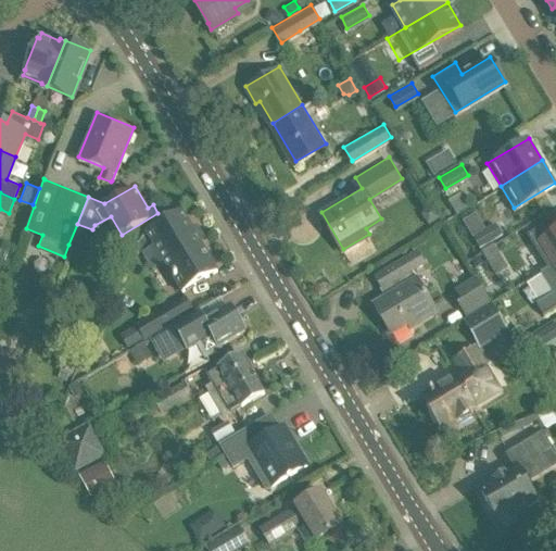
[(425,208),(424,213),(428,218),(437,213),(431,204),(425,208)]
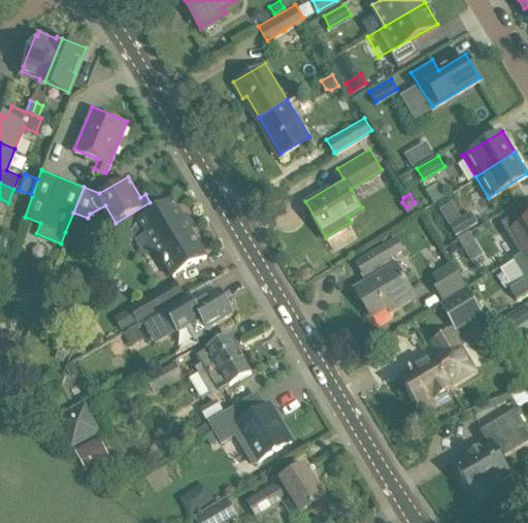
[(206,253),(173,197),(139,217),(173,273),(206,253)]
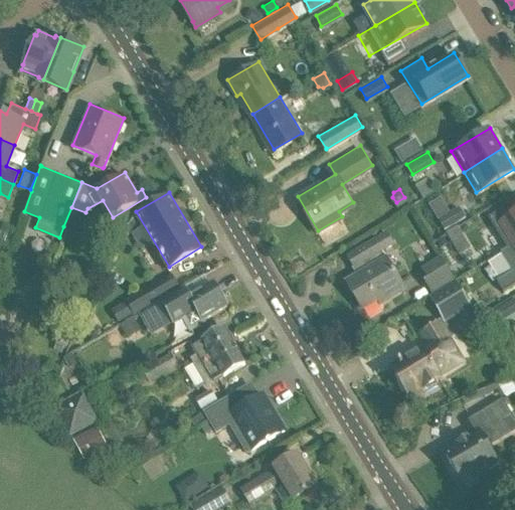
[(488,214),(507,244),(514,239),(514,211),(509,201),(488,214)]
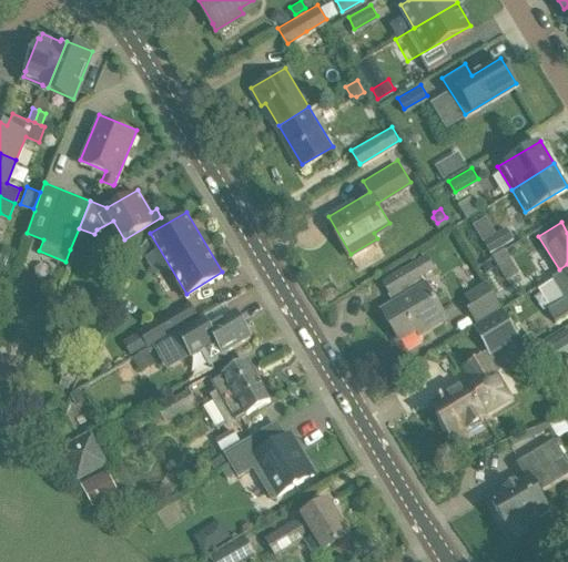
[(484,238),(490,249),(514,236),(506,225),(484,238)]
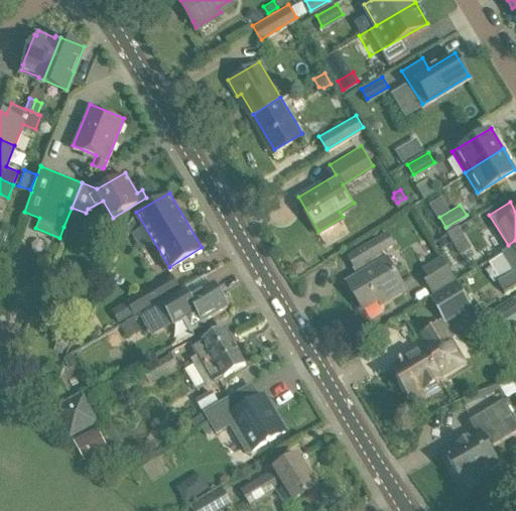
[(446,230),(452,238),(463,231),(458,223),(446,230)]
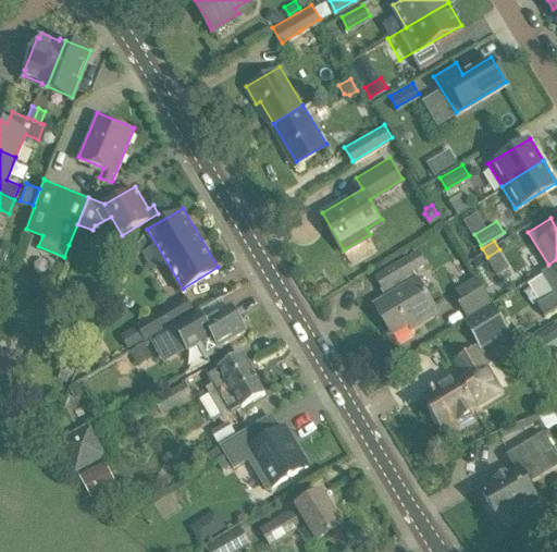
[(388,293),(374,302),(392,332),(408,322),(410,326),(437,309),(413,268),(426,260),(419,248),(376,274),(384,286),(388,293)]
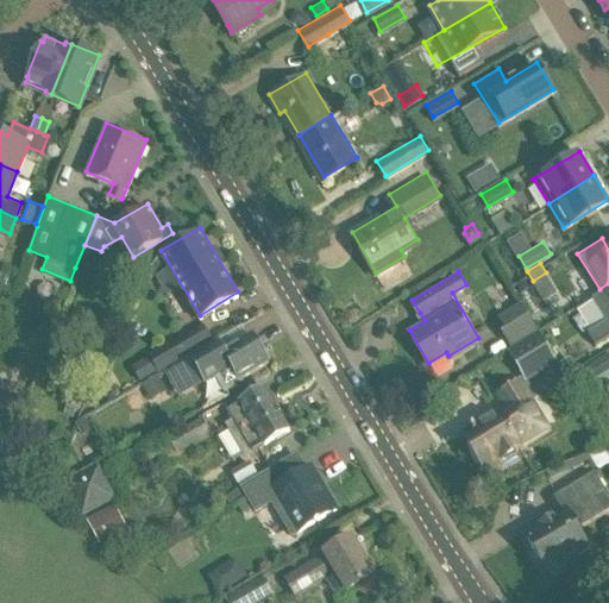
[(515,281),(520,289),(529,284),(525,275),(515,281)]
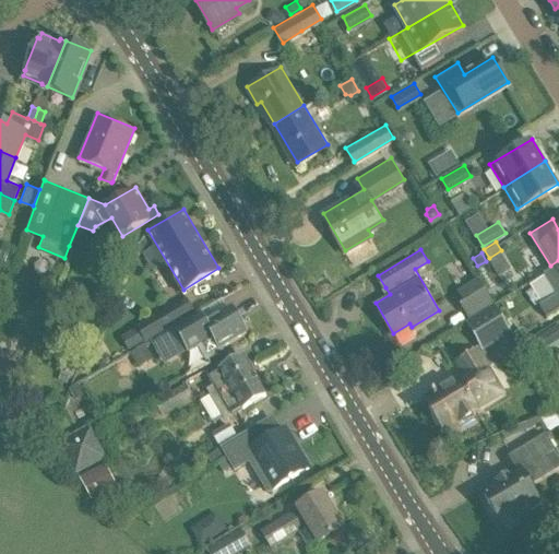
[(460,302),(468,316),(494,301),(477,275),(456,289),(464,299),(460,302)]
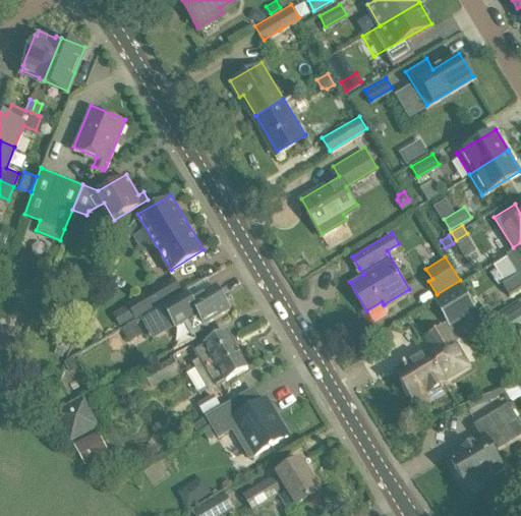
[(181,288),(181,287),(174,275),(127,301),(135,314),(181,288)]
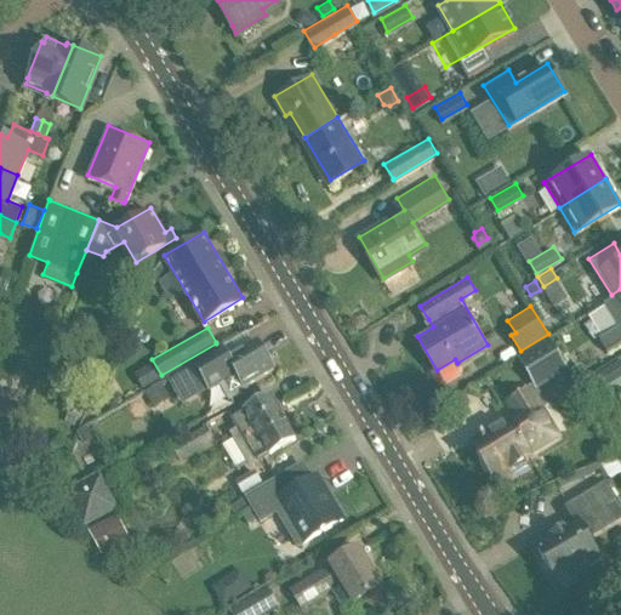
[(29,329),(9,351),(33,373),(53,351),(29,329)]
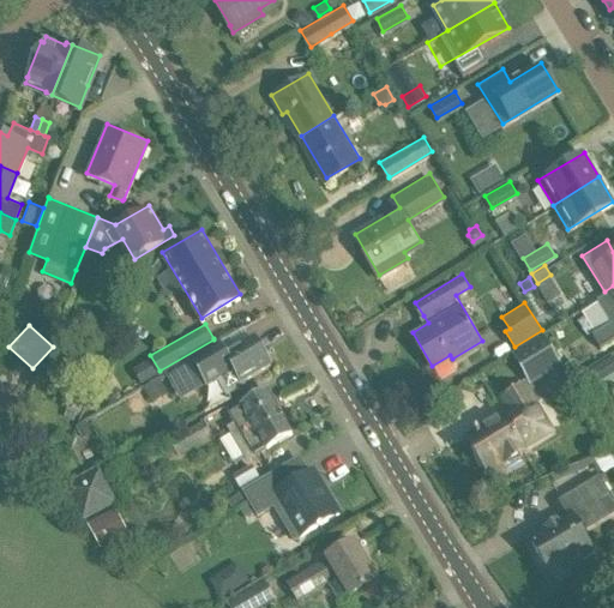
[(529,374),(558,356),(543,332),(515,349),(529,374)]
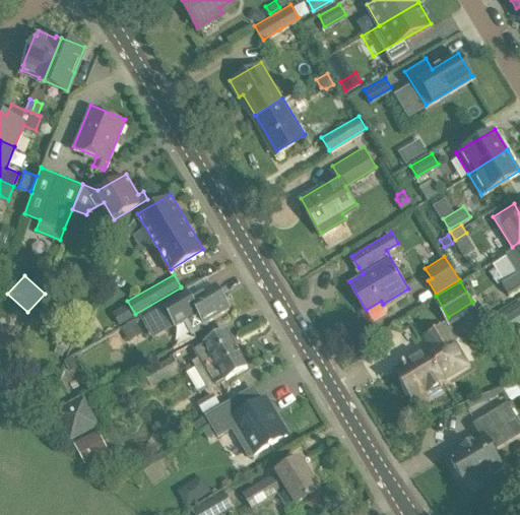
[(184,317),(192,330),(191,331),(191,332),(206,323),(204,320),(230,306),(215,282),(191,297),(185,286),(163,301),(175,322),(184,317)]
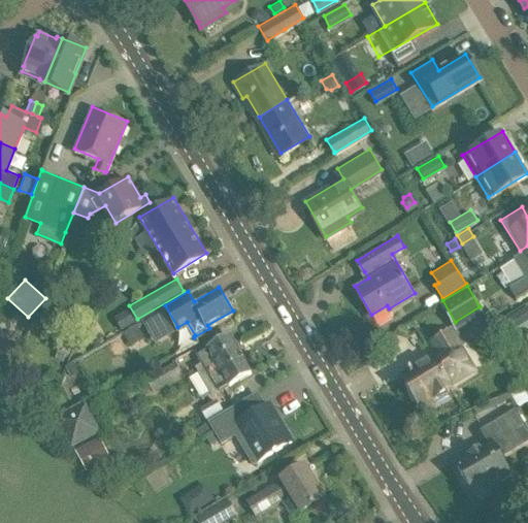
[(506,317),(514,327),(527,317),(527,303),(506,317)]
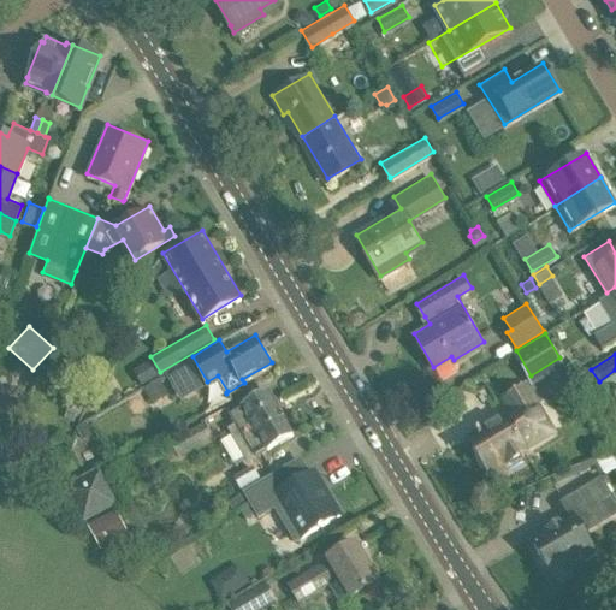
[(581,367),(575,357),(566,363),(572,373),(581,367)]
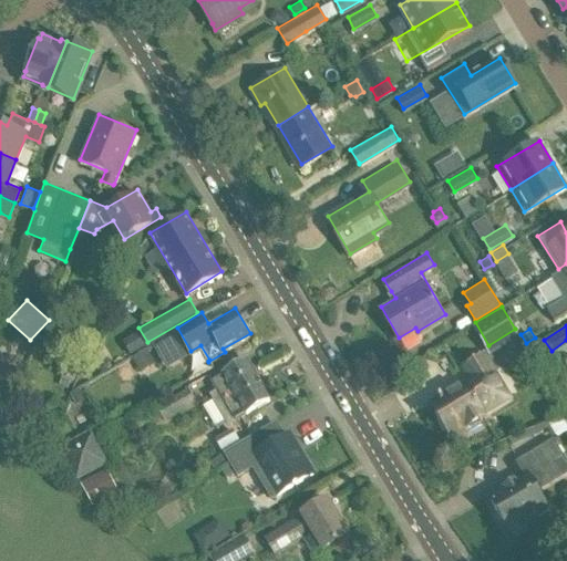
[(137,365),(152,356),(146,347),(132,356),(137,365)]
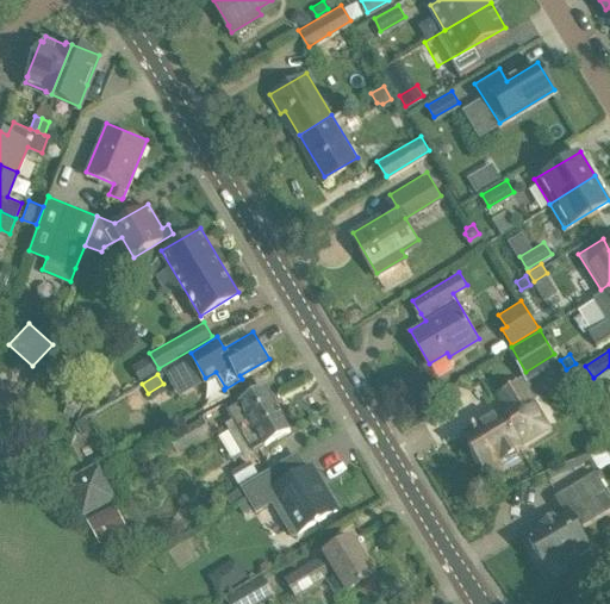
[(63,400),(67,402),(76,405),(80,406),(88,386),(72,379),(63,400)]
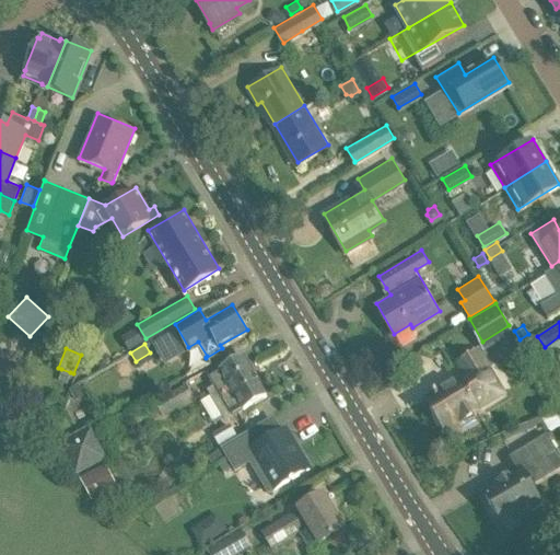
[(436,395),(429,400),(443,425),(458,416),(462,419),(478,409),(470,399),(497,382),(477,350),(461,360),(467,371),(434,392),(436,395)]
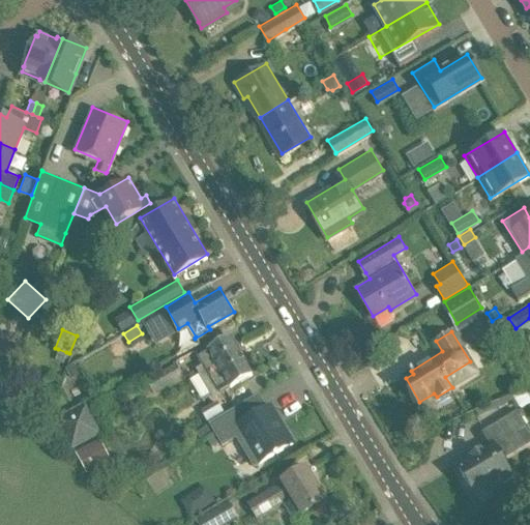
[(204,363),(199,367),(214,392),(230,383),(252,371),(230,333),(208,347),(198,353),(204,363)]
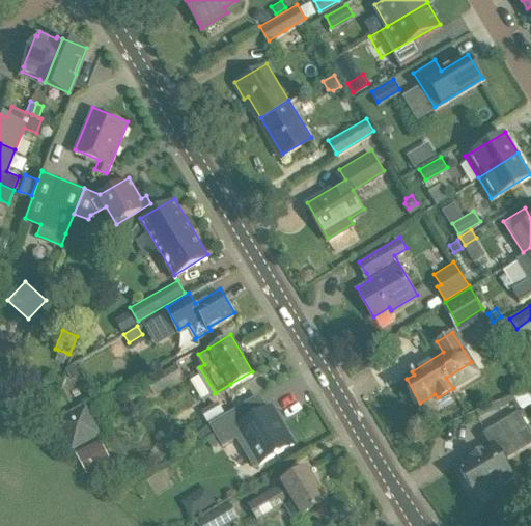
[(14,343),(2,339),(0,344),(0,350),(9,354),(14,343)]
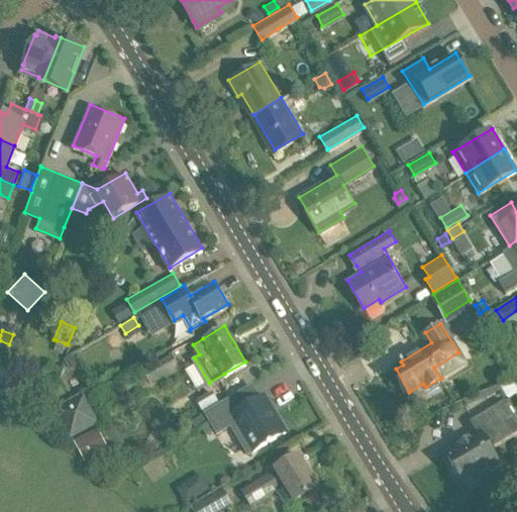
[(72,352),(64,356),(69,366),(77,362),(72,352)]
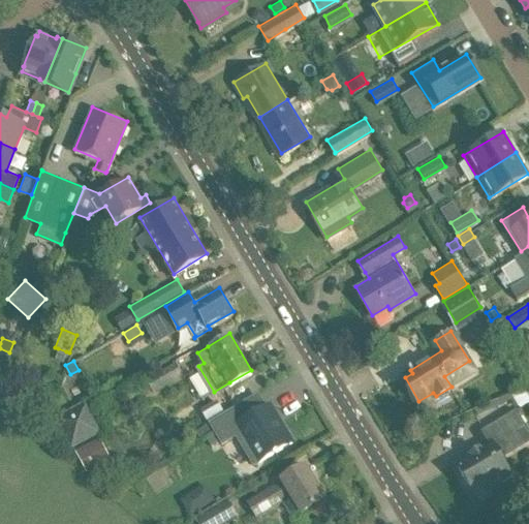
[(255,391),(237,402),(243,413),(216,430),(222,439),(236,432),(253,462),(267,454),(292,438),(271,402),(263,406),(255,391)]
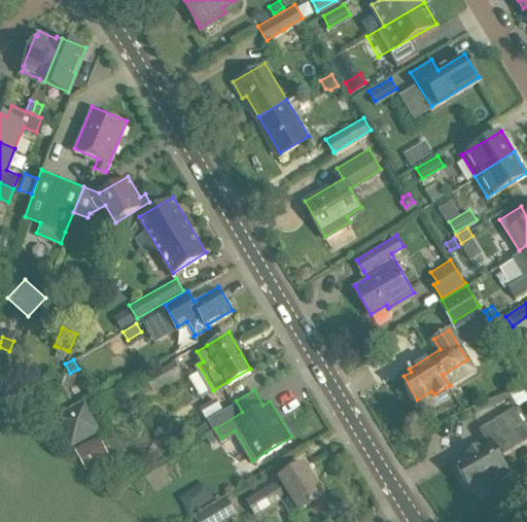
[(96,426),(83,403),(60,415),(72,439),(96,426)]
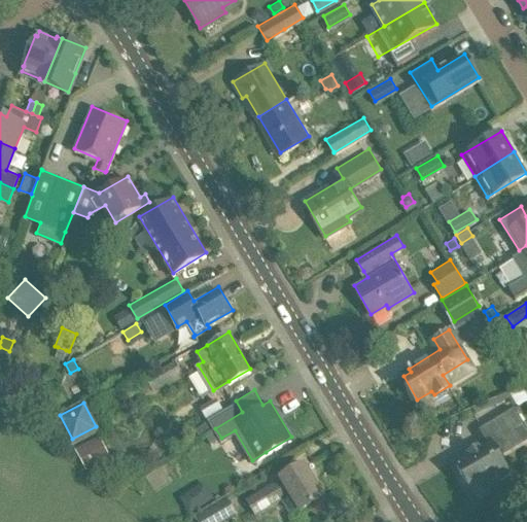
[(503,435),(511,448),(526,438),(526,426),(514,405),(480,426),(487,440),(489,438),(492,442),(503,435)]
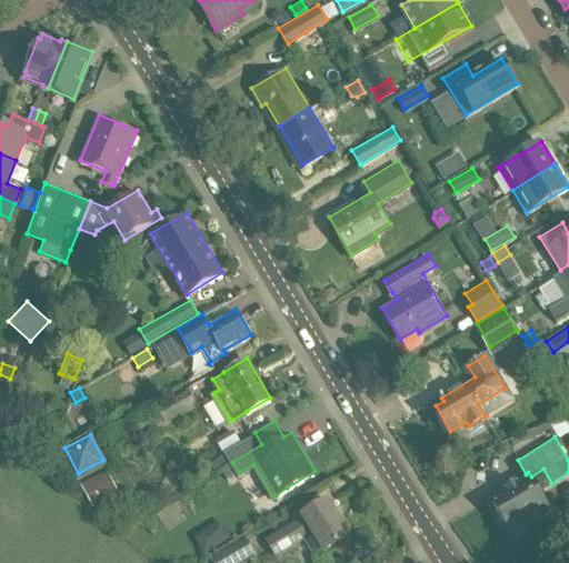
[(211,462),(216,471),(228,464),(222,455),(211,462)]
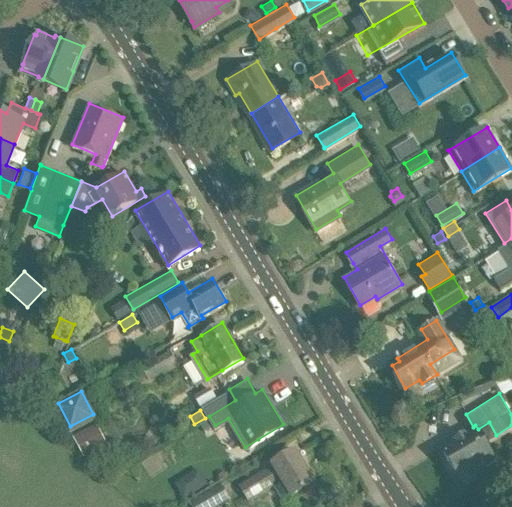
[(207,417),(200,422),(204,429),(211,424),(207,417)]
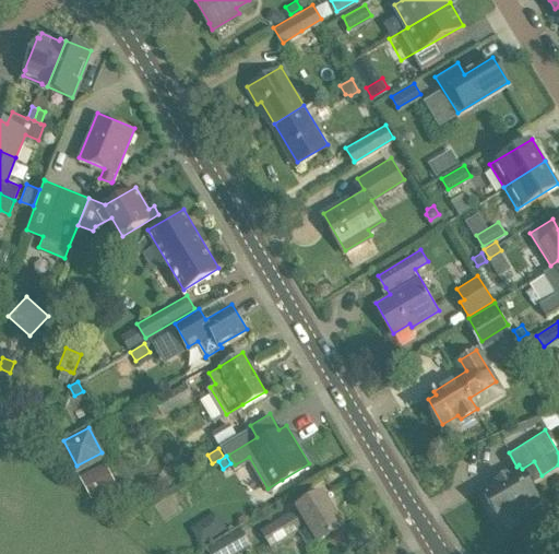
[(519,464),(516,467),(480,487),(490,504),(488,507),(492,513),(497,514),(499,517),(513,508),(516,514),(540,499),(531,482),(542,475),(534,461),(522,469),(519,464)]
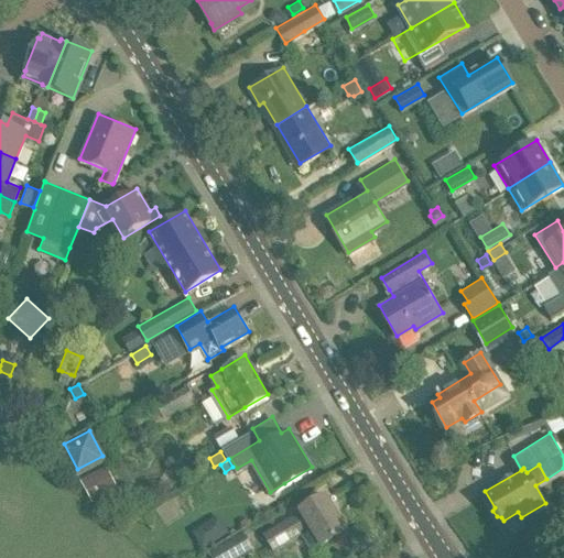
[(109,488),(99,469),(82,479),(91,498),(109,488)]
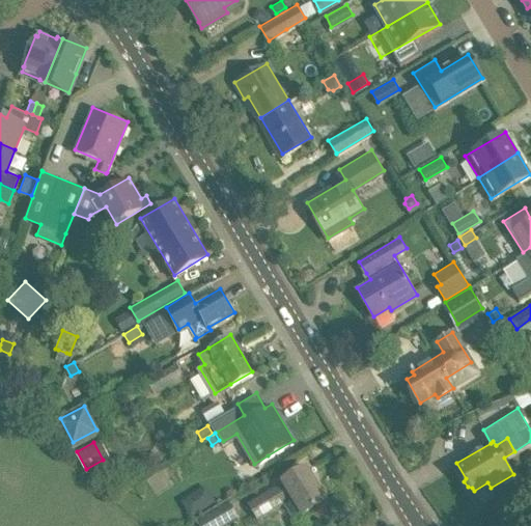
[(283,479),(247,500),(257,518),(294,496),(303,511),(325,499),(305,466),(283,479)]
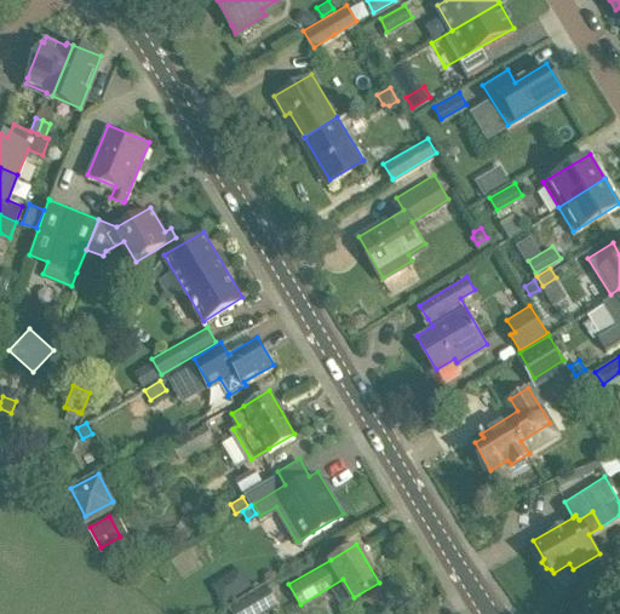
[(229,603),(234,613),(254,613),(279,600),(268,581),(229,603)]
